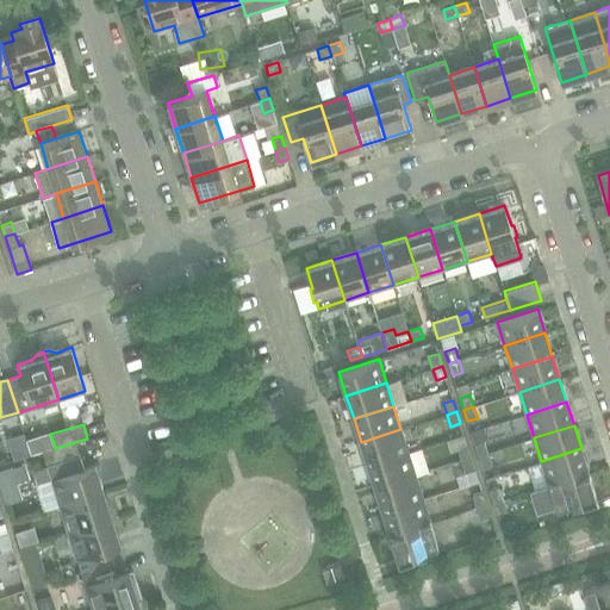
[(361,442),(368,465),(409,453),(400,429),(361,442)]
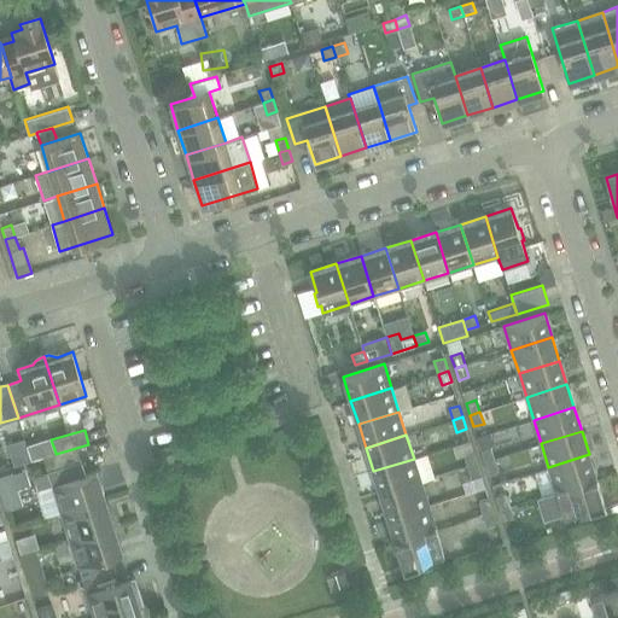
[(481,450),(484,461),(495,459),(491,447),(481,450)]
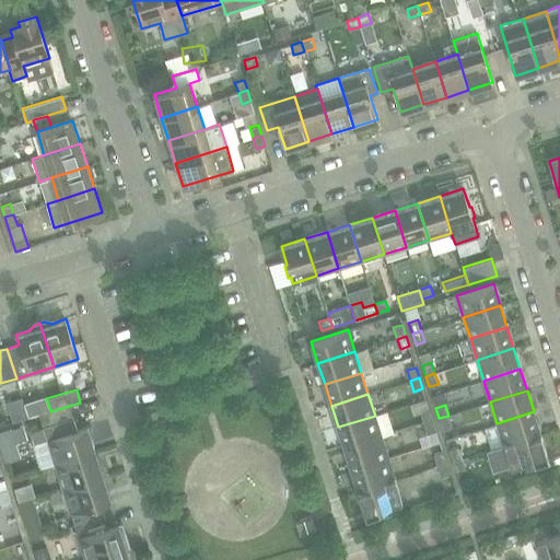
[(39,413),(44,428),(73,418),(69,406),(50,411),(50,410),(39,413)]
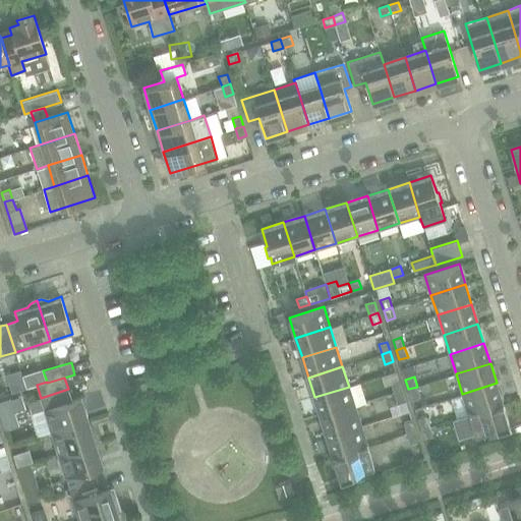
[(391,384),(394,394),(403,391),(400,381),(391,384)]
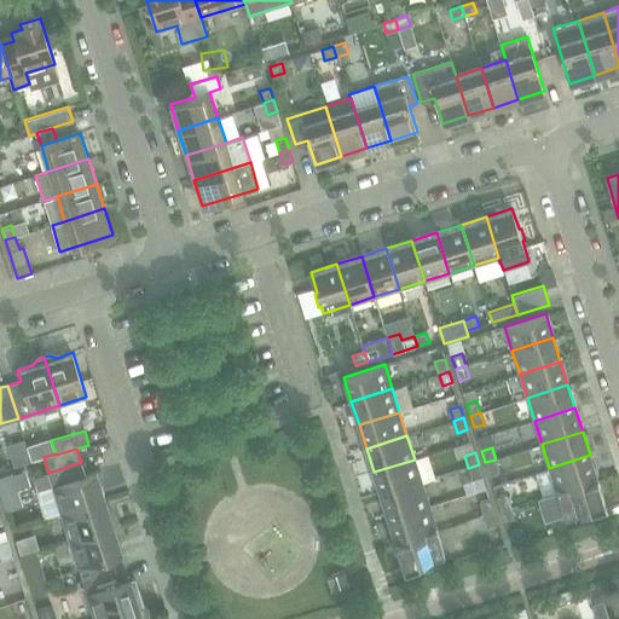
[(549,468),(556,491),(597,478),(590,455),(549,468)]
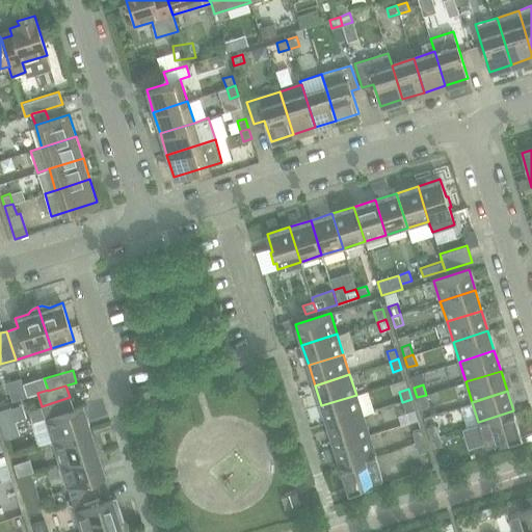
[(321,405),(327,426),(363,415),(356,395),(321,405)]
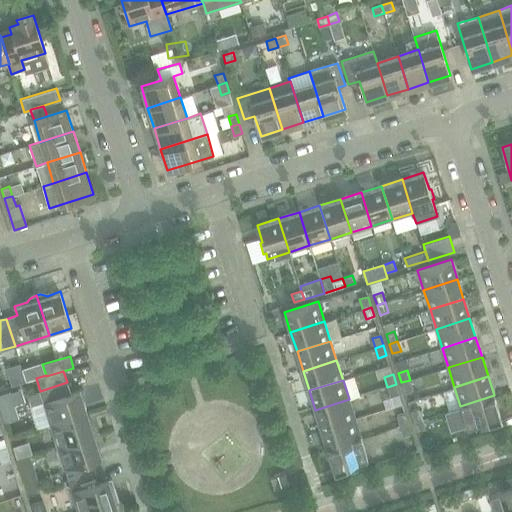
[(410,380),(401,382),(404,392),(413,390),(410,380)]
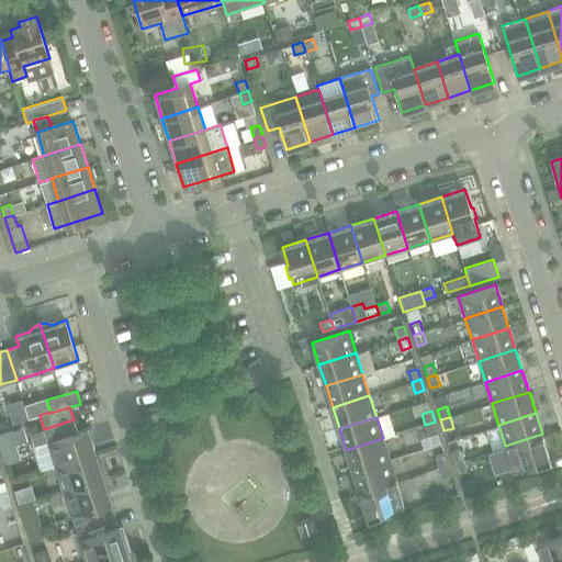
[(74,419),(44,429),(47,440),(55,465),(96,453),(91,440),(92,437),(92,434),(92,429),(91,427),(77,431),(74,419)]
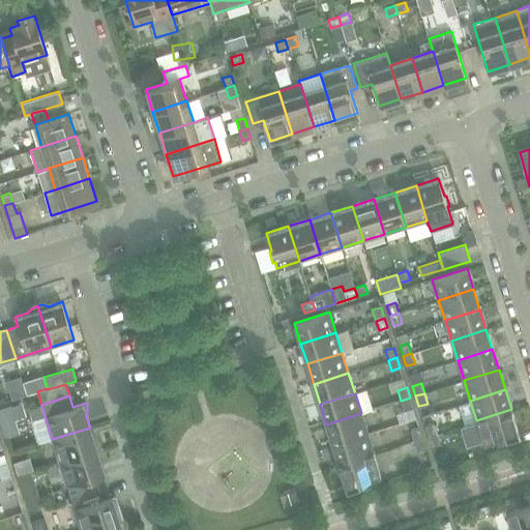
[(410,398),(401,401),(404,411),(413,408),(410,398)]
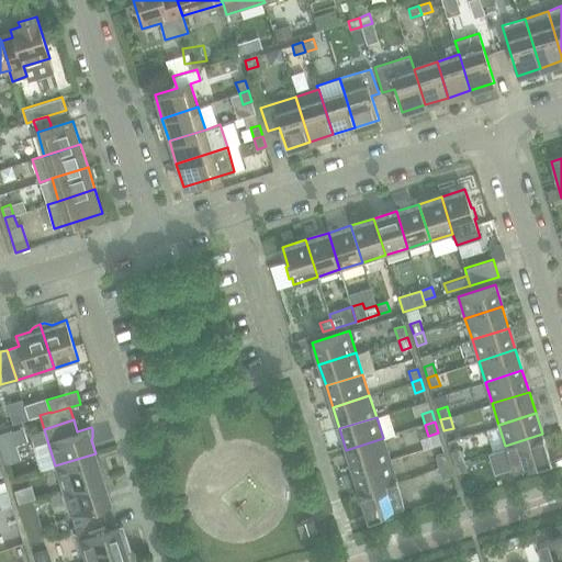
[(44,429),(31,433),(34,445),(47,440),(44,429)]
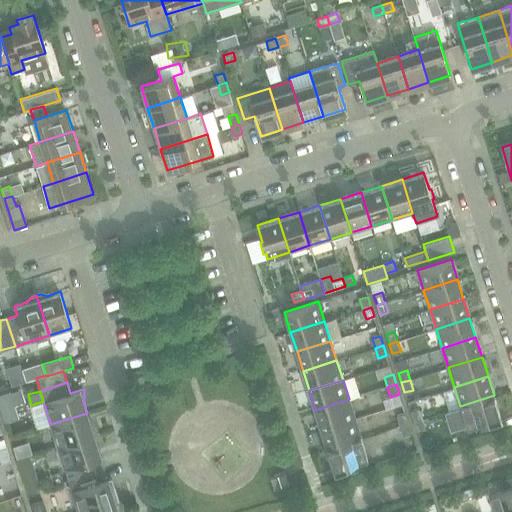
[(494,395),(460,406),(467,427),(500,416),(494,395)]
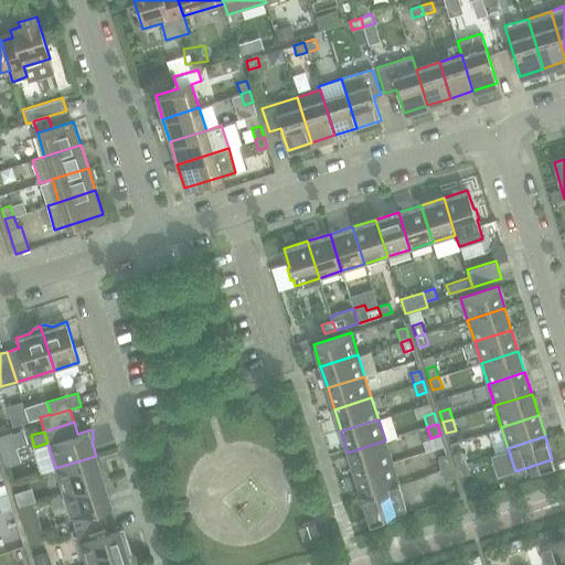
[(348,452),(354,473),(392,461),(385,440),(348,452)]
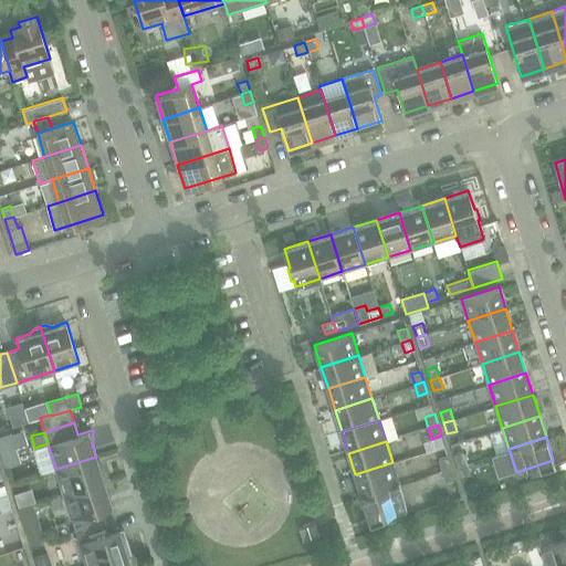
[(454,454),(458,465),(467,463),(463,452),(454,454)]
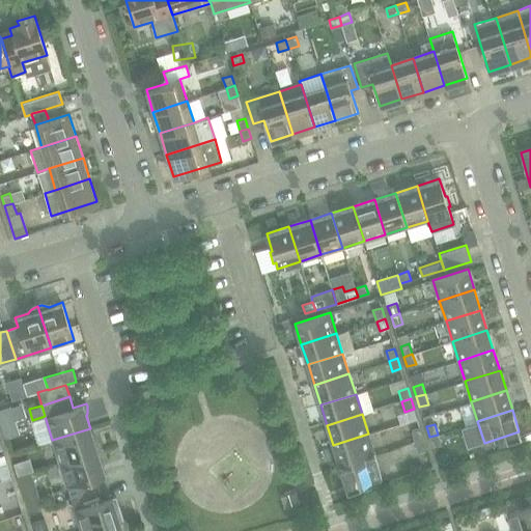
[(52,440),(59,463),(101,449),(99,445),(96,443),(94,441),(90,428),(52,440)]
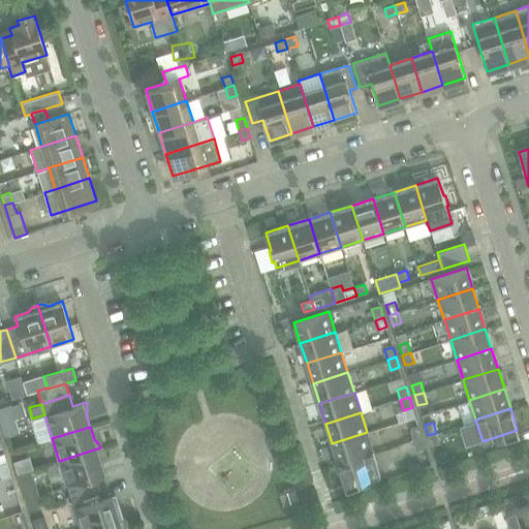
[(409,430),(413,440),(422,437),(418,427),(409,430)]
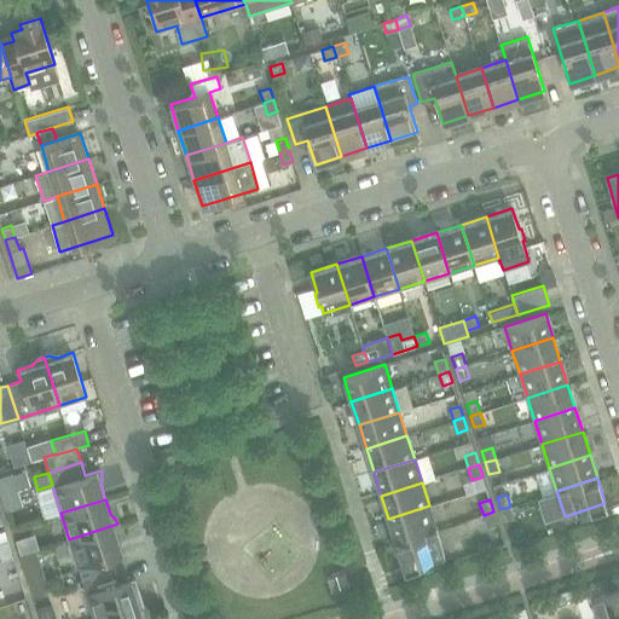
[(388,519),(395,542),(437,530),(429,505),(388,519)]
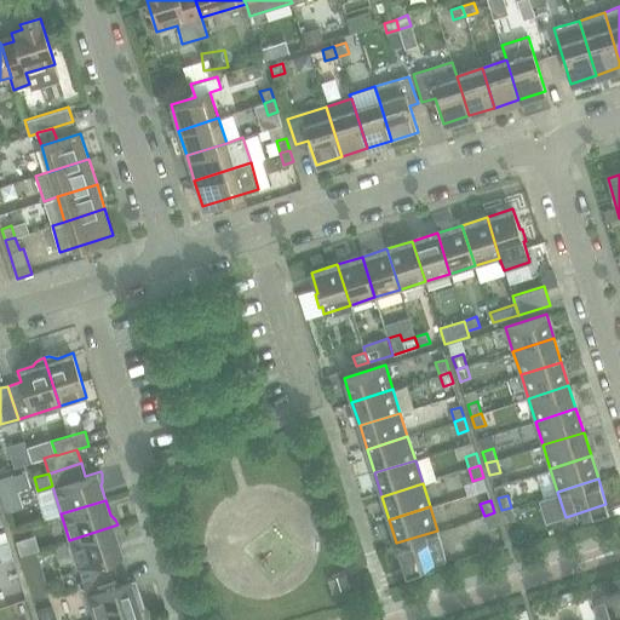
[(511,507),(501,510),(505,522),(515,518),(511,507)]
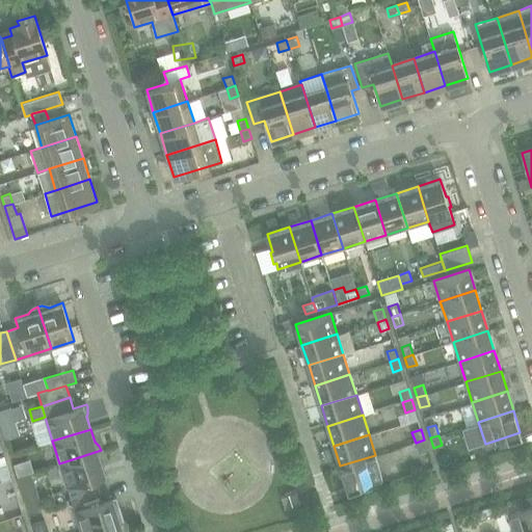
[(424,440),(416,443),(419,453),(427,450),(424,440)]
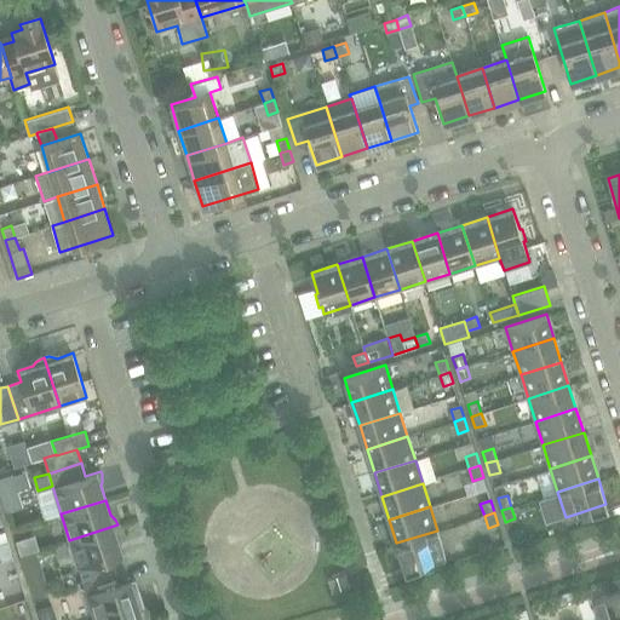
[(118,524),(69,540),(82,581),(115,570),(112,557),(122,554),(118,538),(119,534),(119,530),(118,524)]
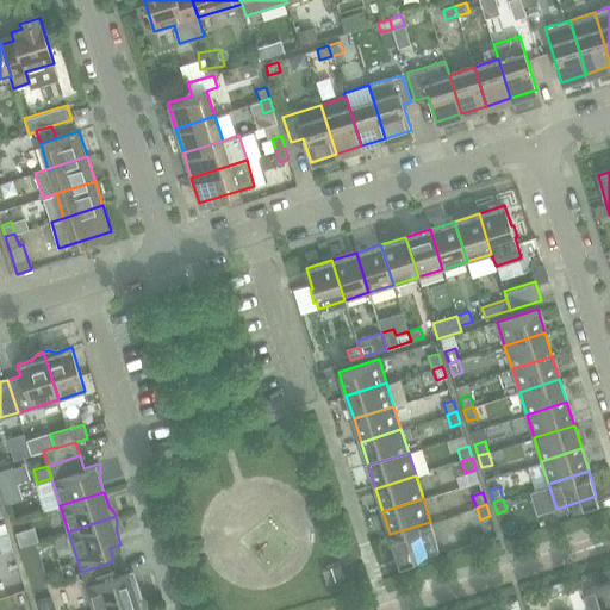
[(430,522),(390,534),(398,559),(437,546),(430,522)]
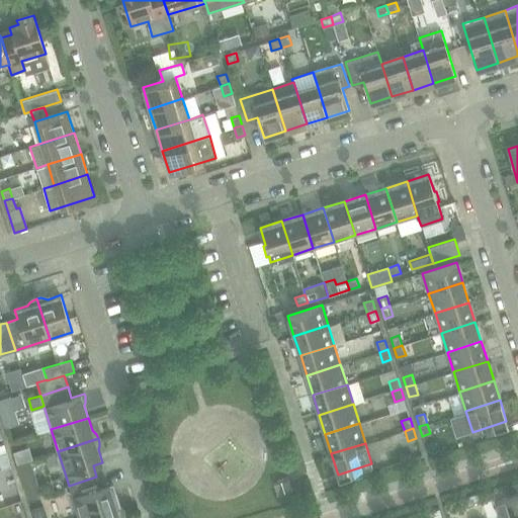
[(6,452),(0,454),(0,464),(1,469),(11,466),(6,452)]
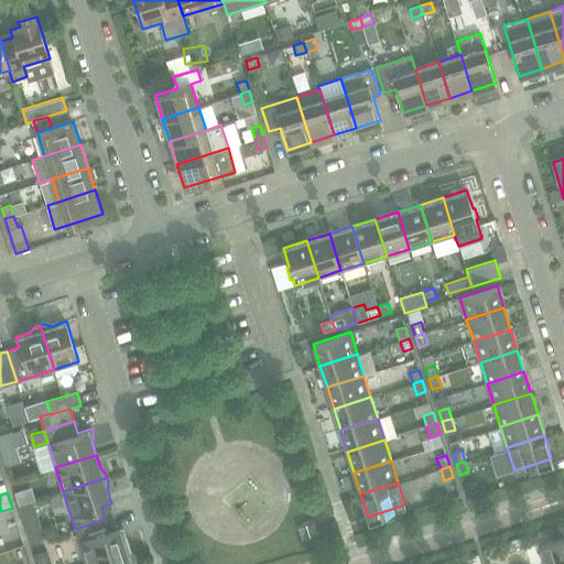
[(75,529),(86,563),(93,563),(131,552),(129,548),(127,544),(123,542),(119,529),(109,531),(105,519),(75,529)]
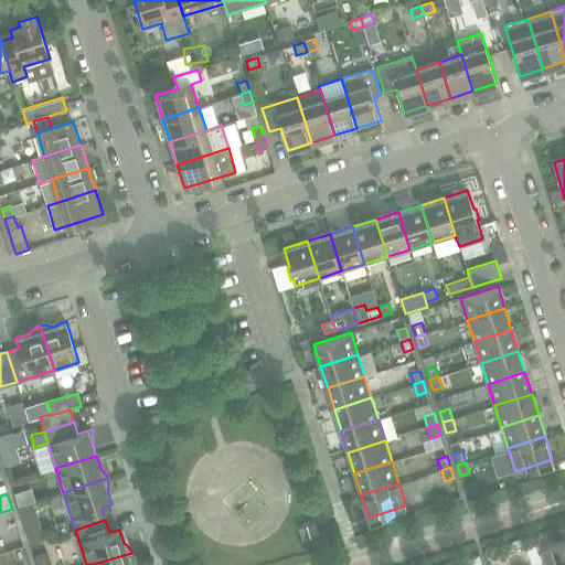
[(299,528),(302,539),(318,534),(315,522),(299,528)]
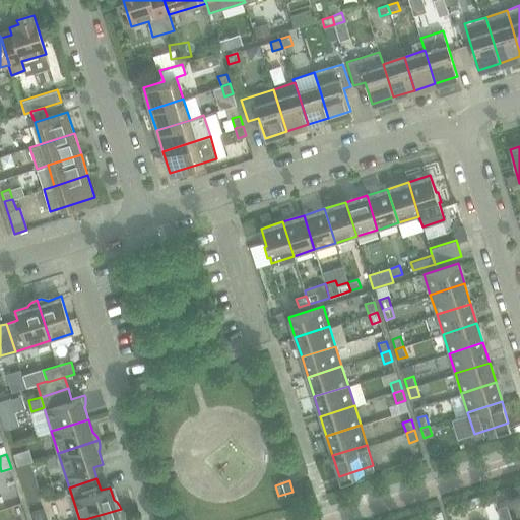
[(519,496),(497,504),(502,519),(516,519),(519,519),(519,496)]
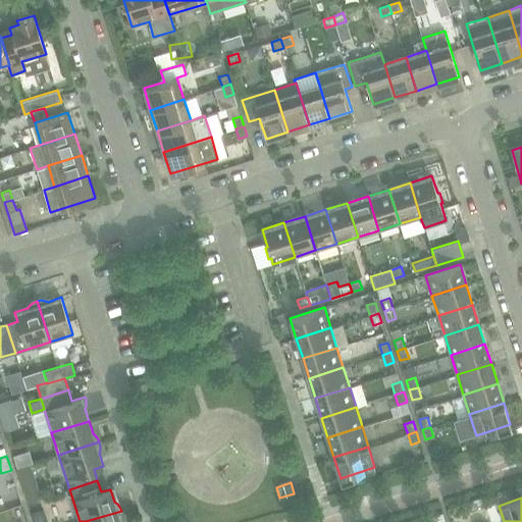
[(86,521),(120,521),(121,519),(122,516),(121,511),(86,521)]
